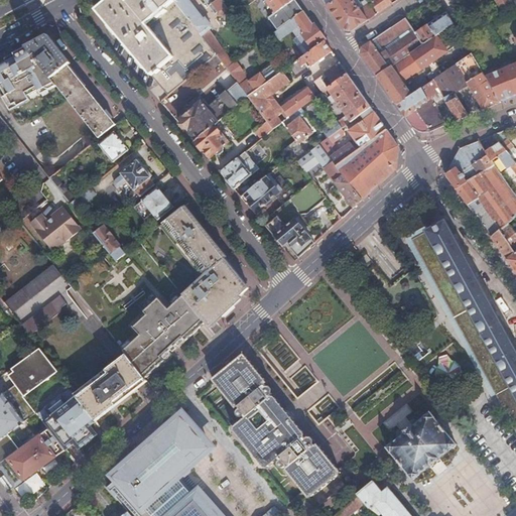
[(120,37),(168,95),(206,65),(217,55),(174,0),(111,0),(104,4),(101,16),(119,38),(120,37)]
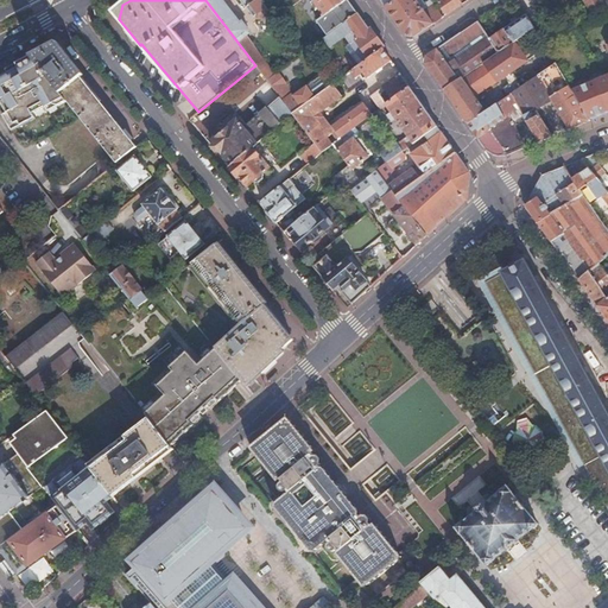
[(206,0),(255,65),(263,74),(267,80),(274,74),(244,32),(247,30),(241,21),(240,23),(222,0),(240,0),(246,7),(247,7),(254,17),(266,7),(260,0),(206,0)]
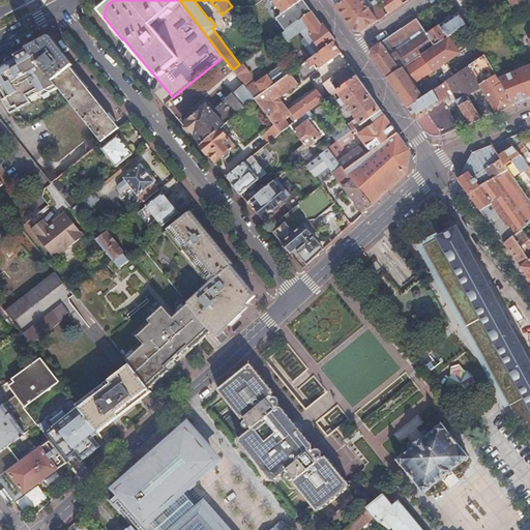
[(301,20),(312,11),(303,0),(271,0),(282,13),(276,19),(285,31),(290,27),(301,20)]
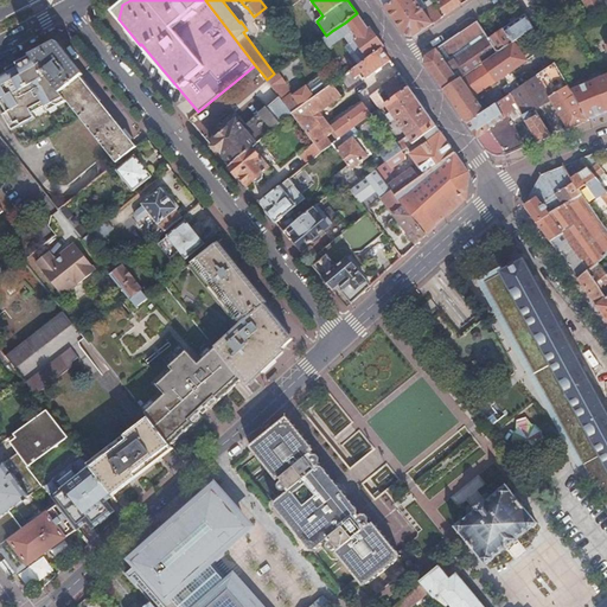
[(413,38),(441,18),(434,6),(433,4),(425,8),(423,10),(421,7),(423,5),(420,0),(419,0),(416,1),(415,0),(394,0),(385,6),(396,21),(406,36),(413,38)]
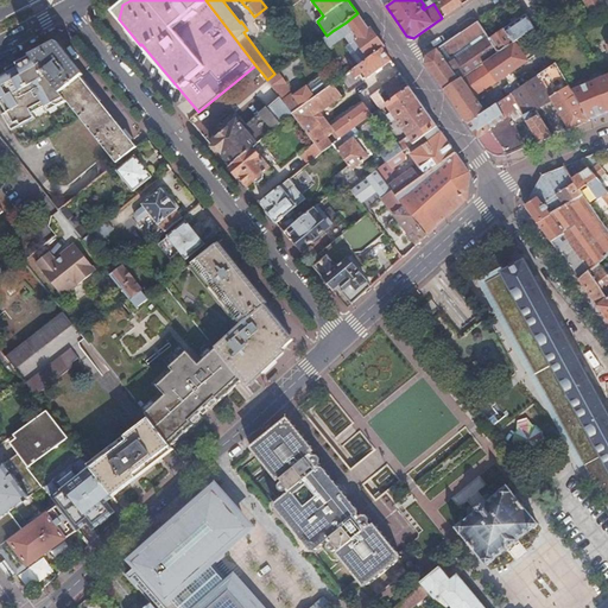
[(447,14),(462,5),(457,0),(441,0),(438,2),(438,4),(447,14)]
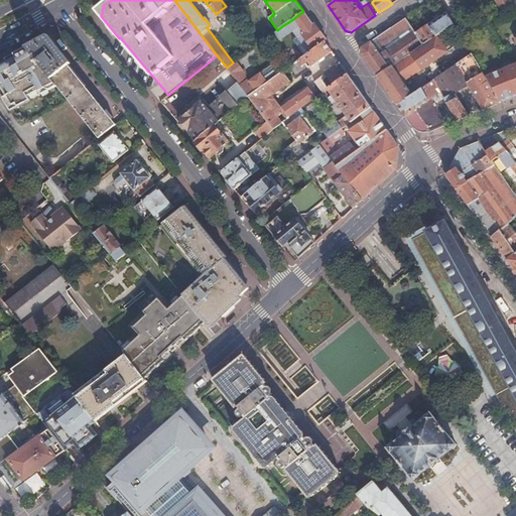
[(375,15),(379,12),(372,3),(369,5),(375,15)]
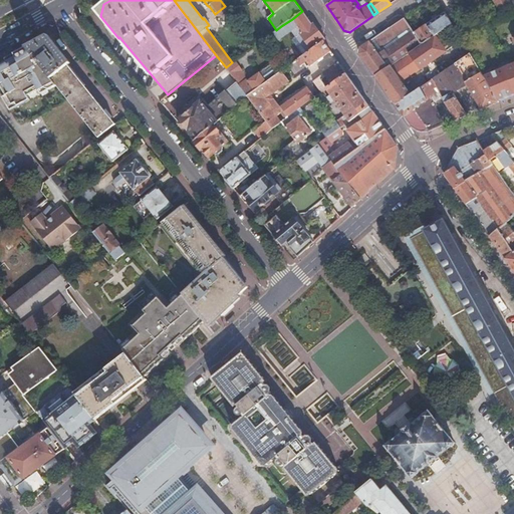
[(292,39),(304,55),(323,41),(324,40),(314,26),(303,11),(302,11),(292,19),(302,32),(292,39)]
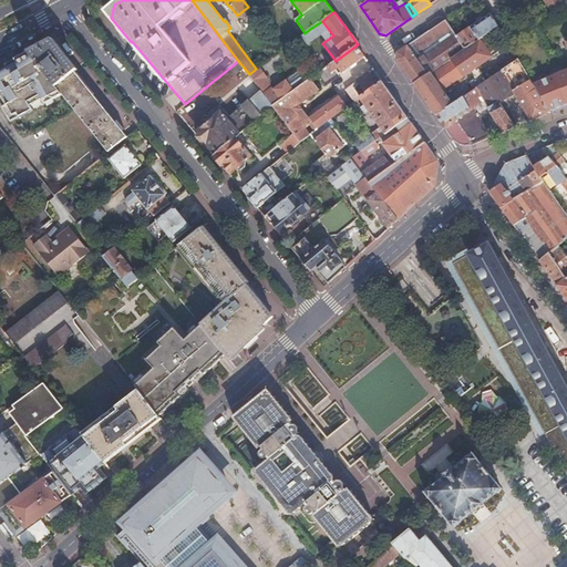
[(465,50),(487,34),(491,32),(498,27),(491,13),(456,38),(465,50)]
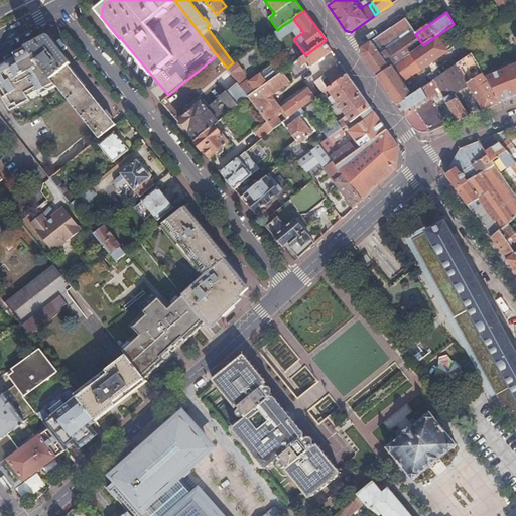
[(367,62),(377,77),(423,45),(415,34),(405,18),(362,47),(361,53),(367,62)]
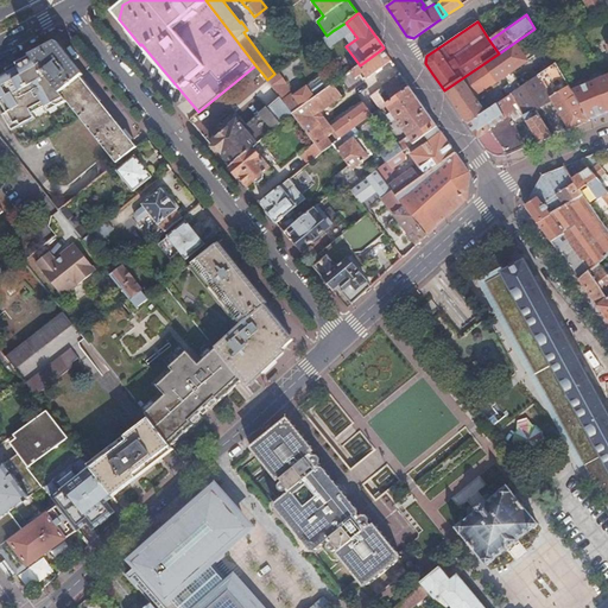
[(534,29),(526,35),(531,43),(539,37),(534,29)]
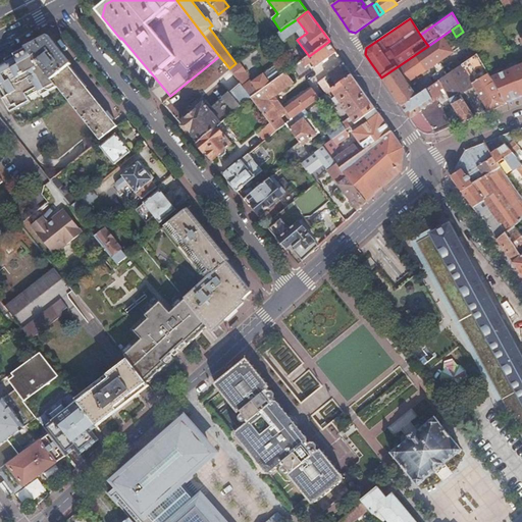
[(402,107),(417,96),(408,84),(454,52),(454,51),(460,48),(449,32),(428,46),(381,77),(393,94),(402,107)]
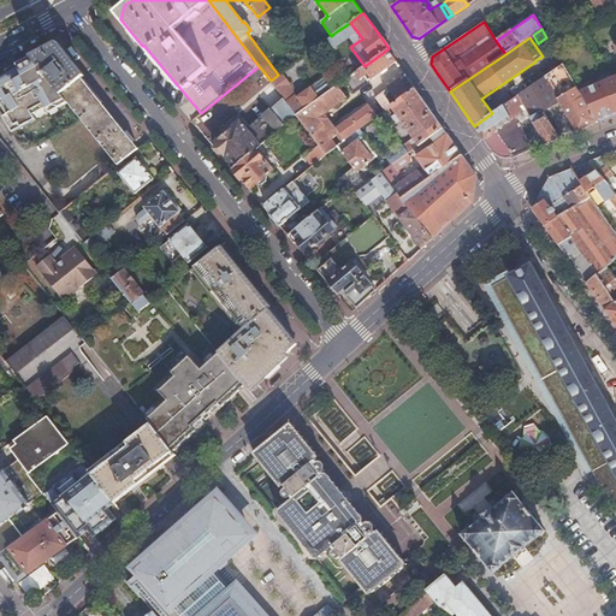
[(118,165),(138,149),(54,43),(31,55),(48,77),(69,102),(70,105),(118,165)]
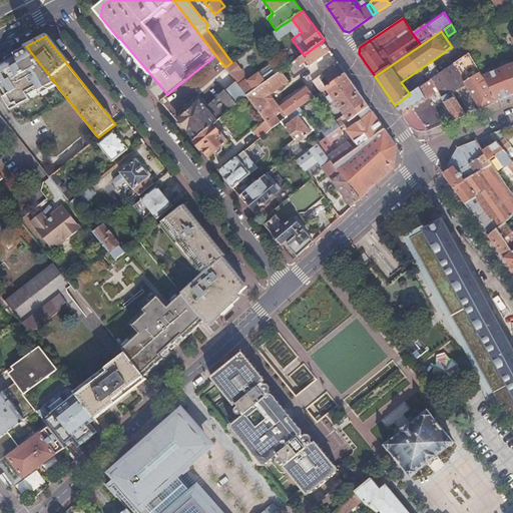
[(512,42),(512,63),(483,77),(497,101),(512,94),(512,38),(511,39),(512,42)]
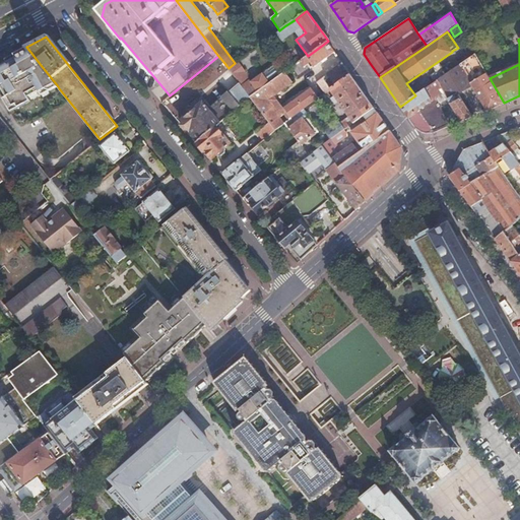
[(314,64),(333,50),(327,42),(308,56),(300,61),(303,65),(310,60),(314,64)]
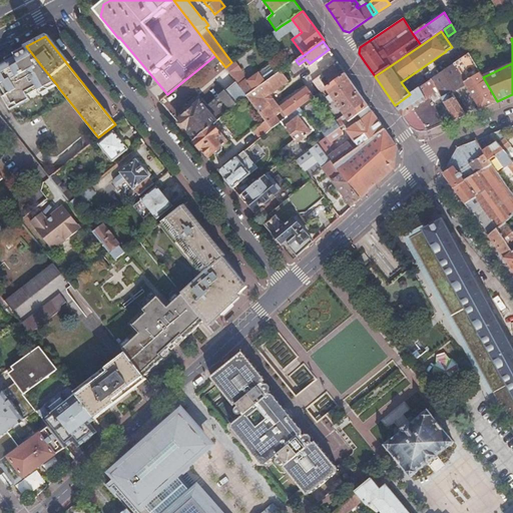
[(40,64),(26,46),(13,53),(15,57),(6,61),(0,64),(0,89),(3,95),(0,97),(8,110),(27,100),(25,96),(23,92),(35,86),(37,89),(37,90),(43,87),(47,90),(57,85),(40,64)]
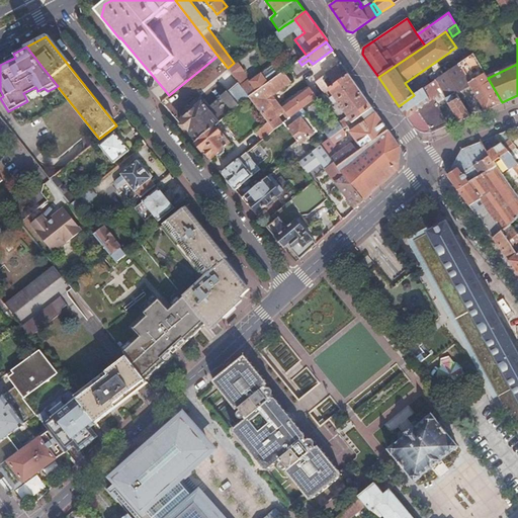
[(15,58),(13,54),(4,59),(6,62),(15,58)]
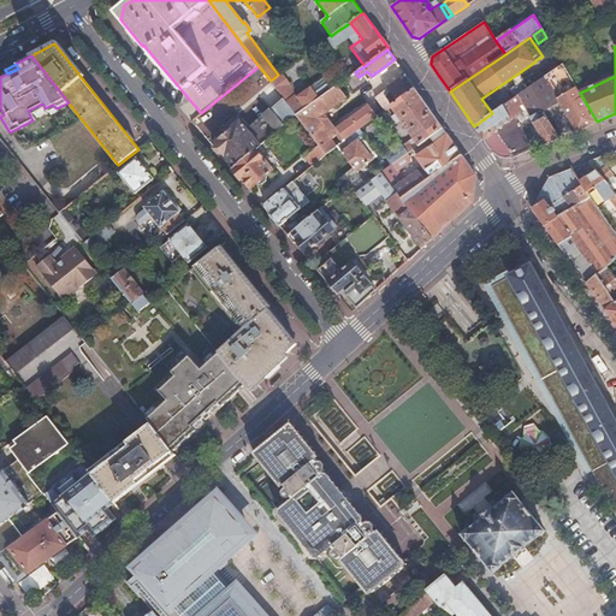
[(549,64),(533,73),(538,82),(546,77),(554,71),(549,64)]
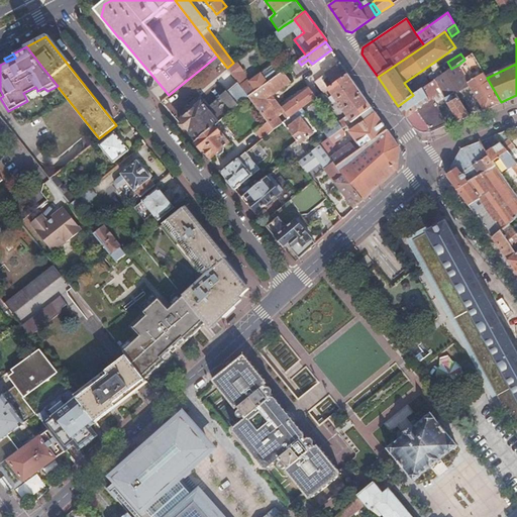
[(473,55),(464,60),(458,65),(469,83),(484,74),(473,55)]
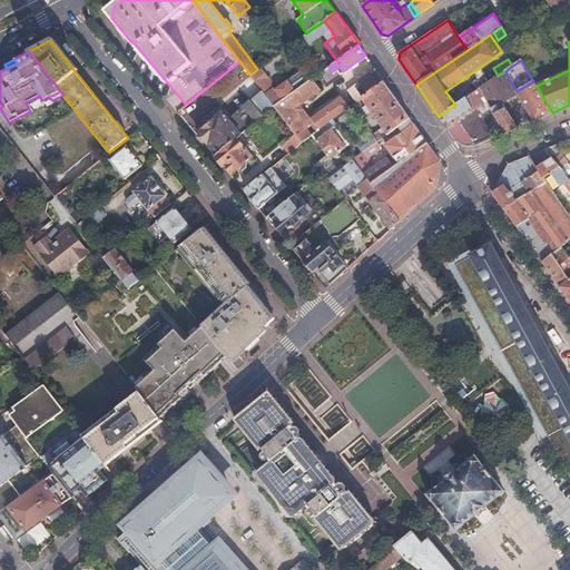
[(239,61),(227,71),(234,79),(246,69),(239,61)]
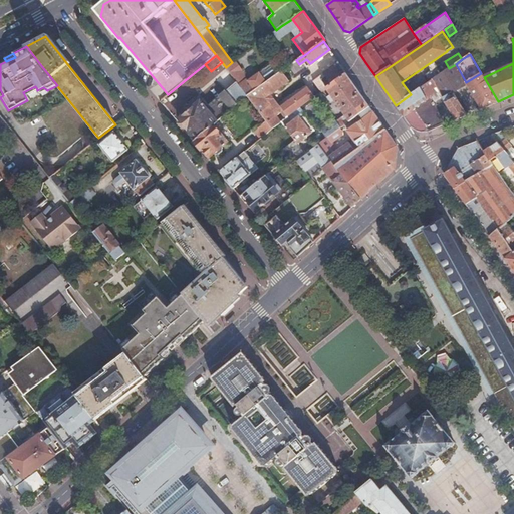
[(430,81),(433,79),(442,73),(449,68),(445,61),(425,74),(430,81)]
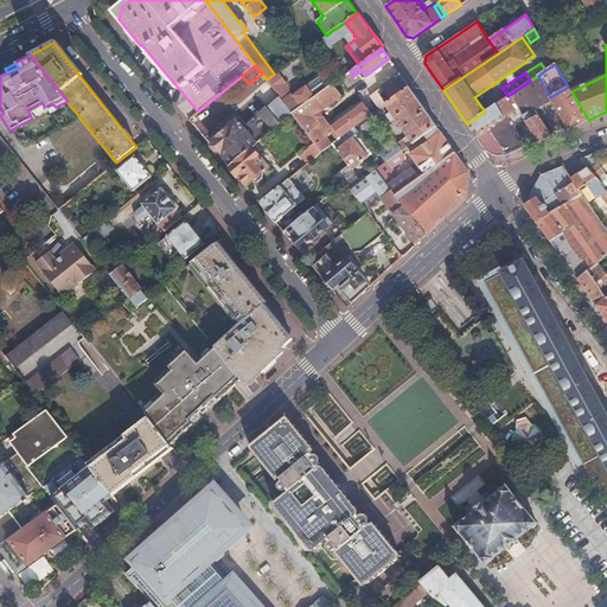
[(268,82),(273,88),(280,83),(275,76),(274,75),(267,80),(268,82)]
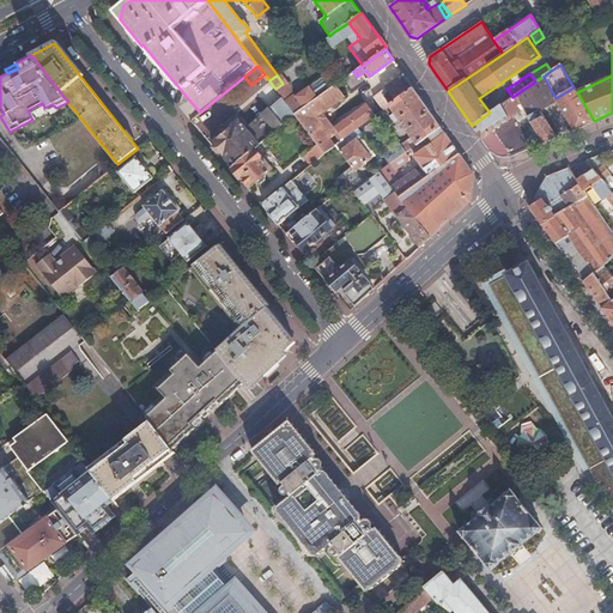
[(375,97),(383,109),(389,105),(413,87),(405,76),(375,97)]
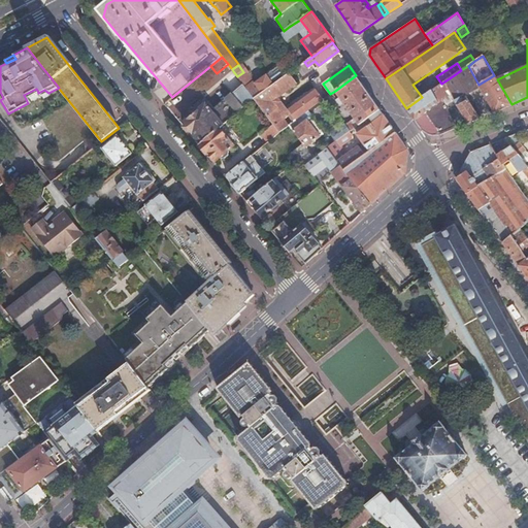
[(461,70),(454,75),(466,96),(468,100),(471,99),(483,93),(479,85),(468,66),(461,70)]
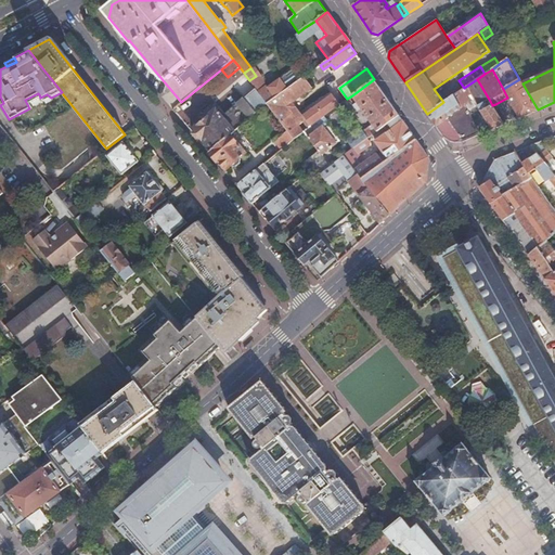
[(249,80),(260,95),(267,90),(256,76),(249,80)]
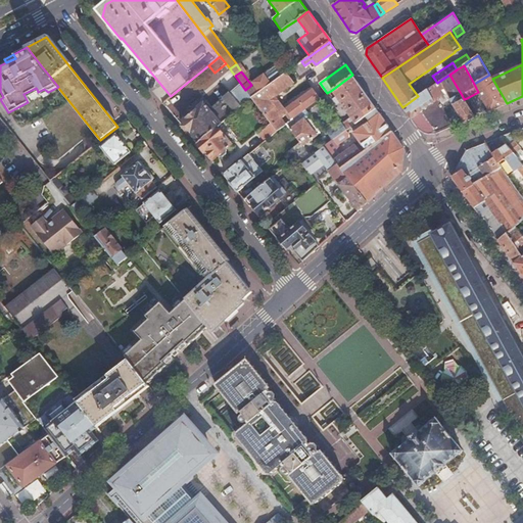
[(285,125),(286,124),(305,109),(321,98),(314,89),(285,110),(283,107),(274,95),(292,82),(286,74),(281,77),(274,82),(269,86),(260,91),(265,97),(256,103),(267,117),(275,111),(285,125)]
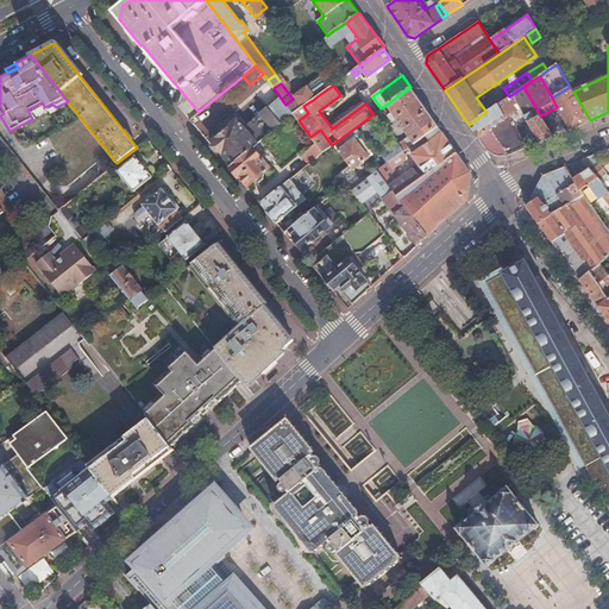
[(426,136),(438,126),(425,107),(410,87),(387,105),(391,111),(387,114),(391,120),(393,120),(394,123),(397,120),(408,136),(405,139),(410,148),(426,136)]
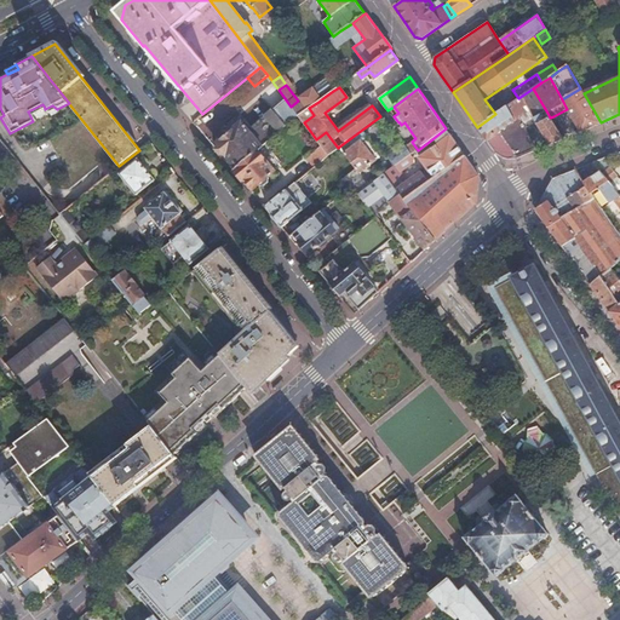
[(533,89),(522,96),(530,110),(535,120),(547,113),(533,89)]
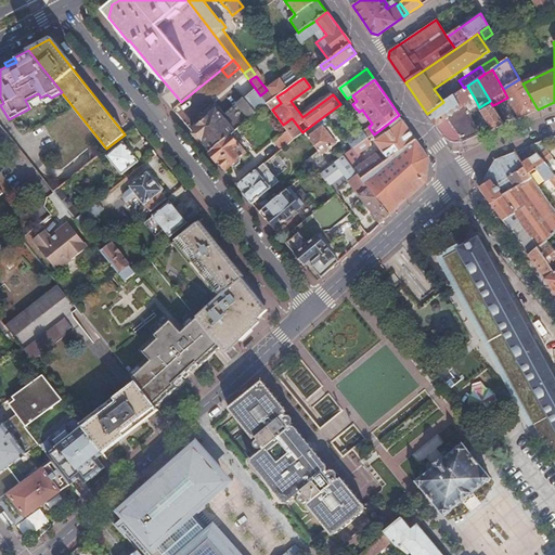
[(503,89),(507,98),(519,117),(538,110),(523,84),(519,79),(503,89)]
